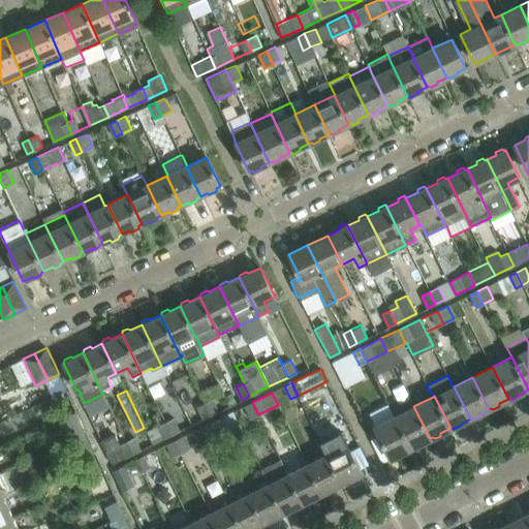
[(163,403),(169,415),(183,408),(177,397),(163,403)]
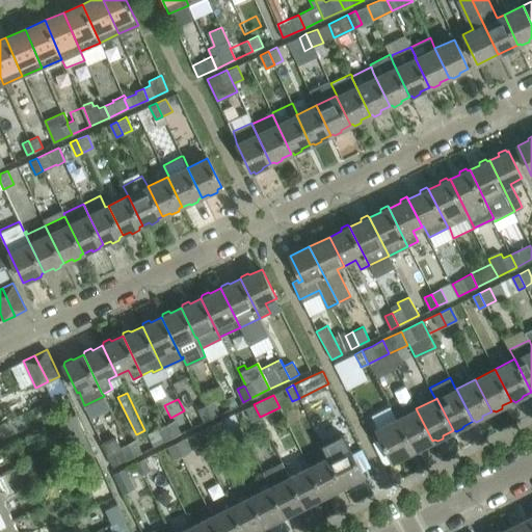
[(220,414),(214,400),(204,405),(210,418),(220,414)]
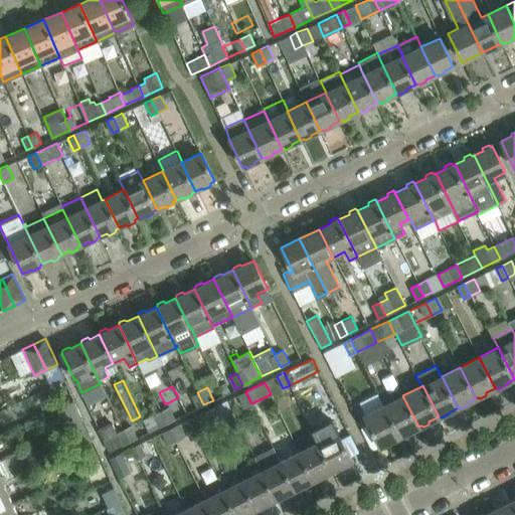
[(251,403),(245,391),(238,394),(244,407),(251,403)]
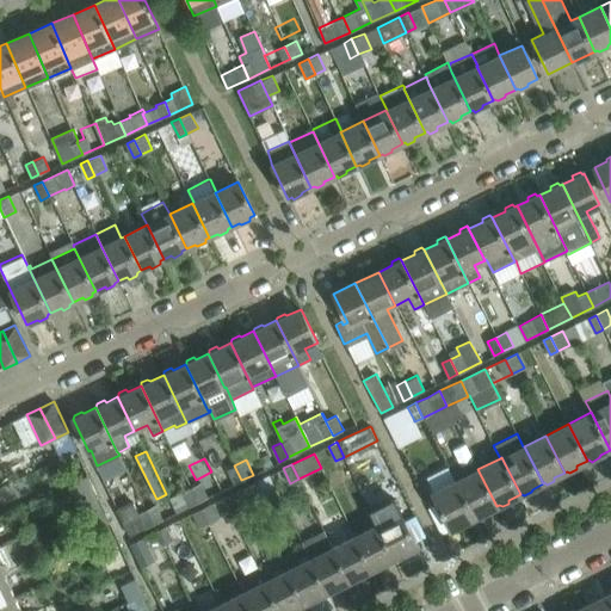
[(241,480),(234,466),(214,475),(221,491),(241,480)]
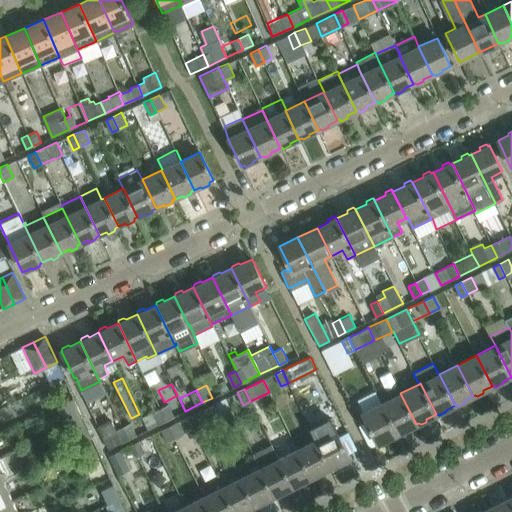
[(416,424),(400,393),(381,403),(397,434),(399,433),(402,434),(407,431),(408,429),(416,424)]
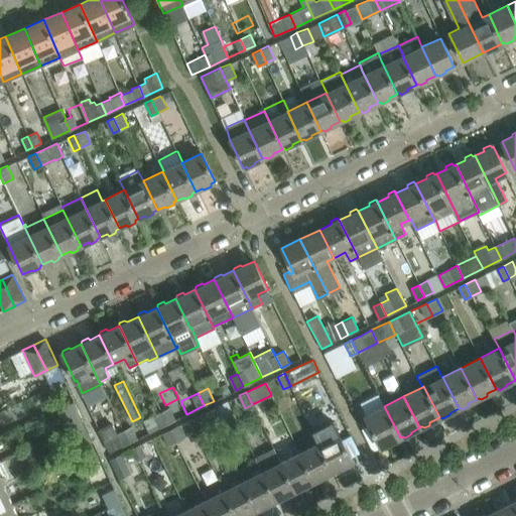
[(236,419),(228,401),(208,410),(214,423),(223,419),(226,425),(236,419)]
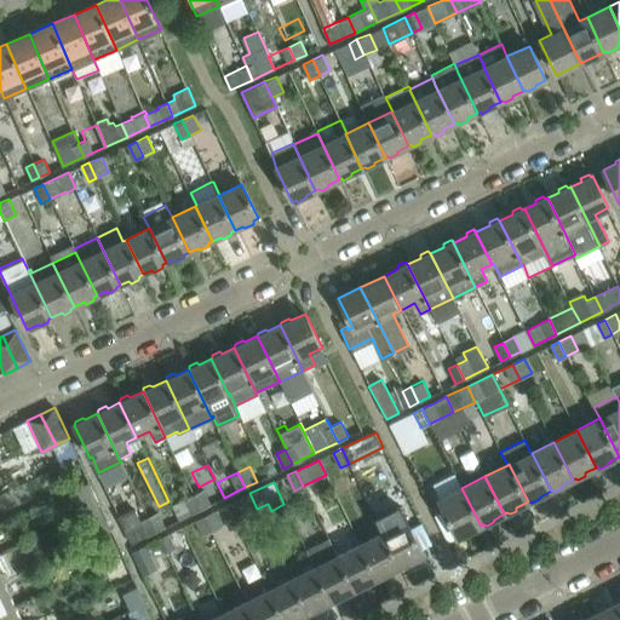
[(481,526),(461,488),(438,500),(458,538),(461,535),(464,537),(471,533),(471,530),(481,526)]
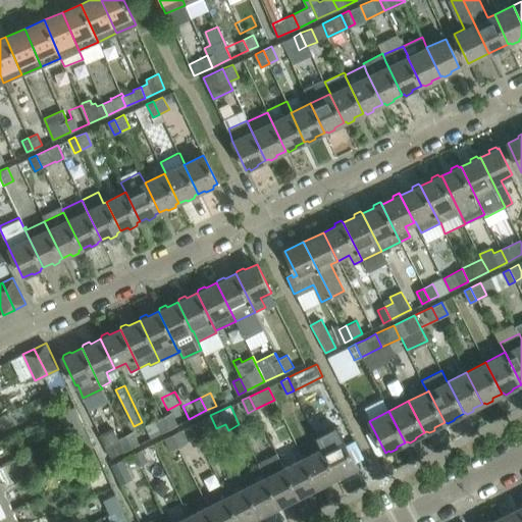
[(178,424),(171,412),(162,417),(168,429),(178,424)]
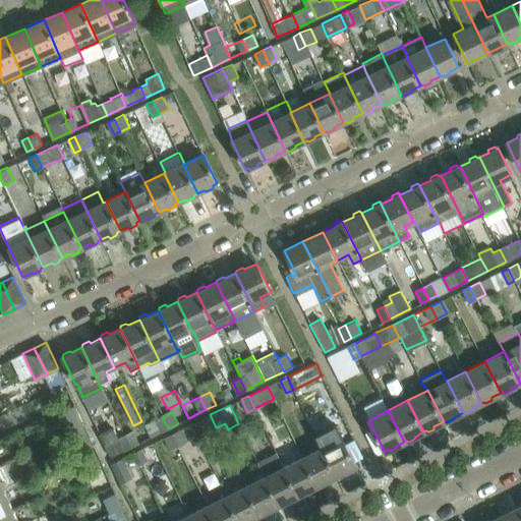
[(216,427),(210,414),(203,418),(210,430),(216,427)]
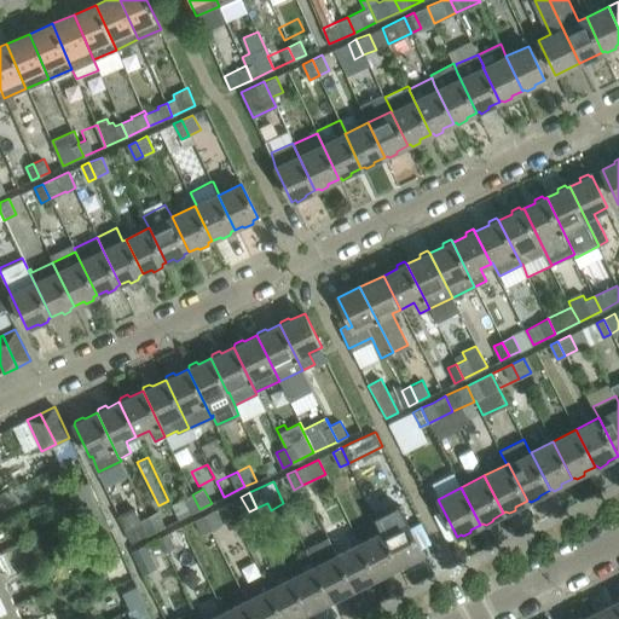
[(200,509),(192,495),(184,498),(191,513),(200,509)]
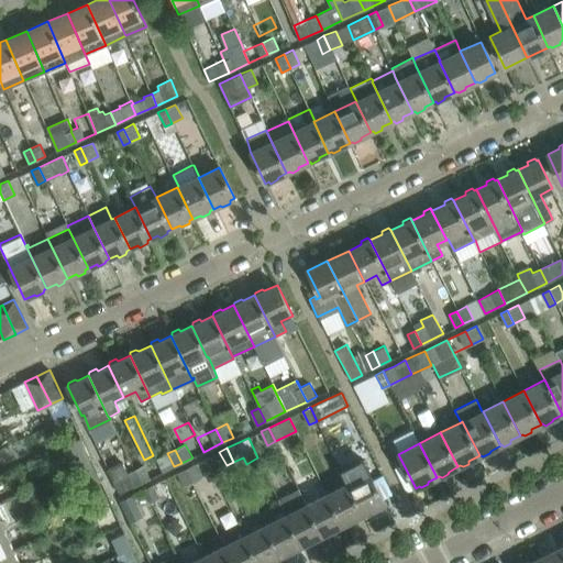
[(381,506),(384,504),(362,460),(341,471),(348,484),(363,515),(372,510),(374,511),(381,508),(381,506)]
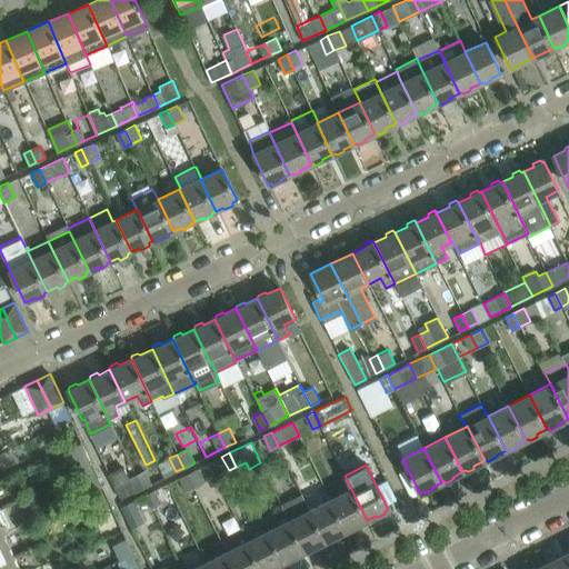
[(141,489),(135,475),(127,479),(122,468),(109,475),(121,499),(141,489)]
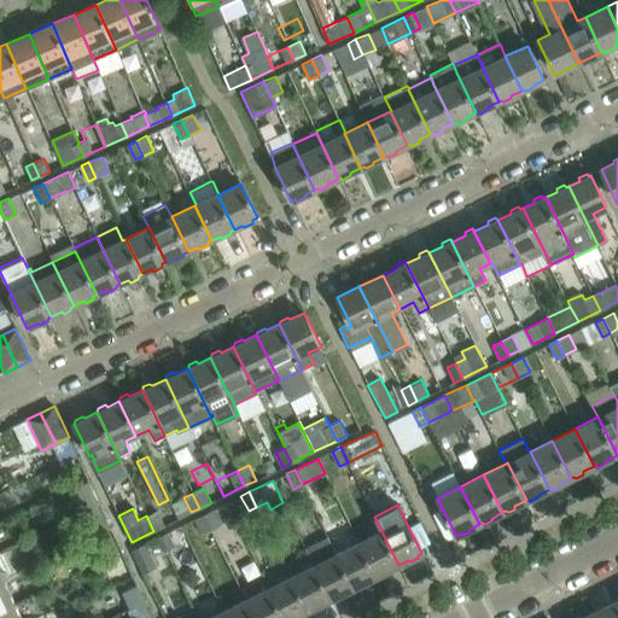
[(165,525),(158,509),(146,516),(153,531),(165,525)]
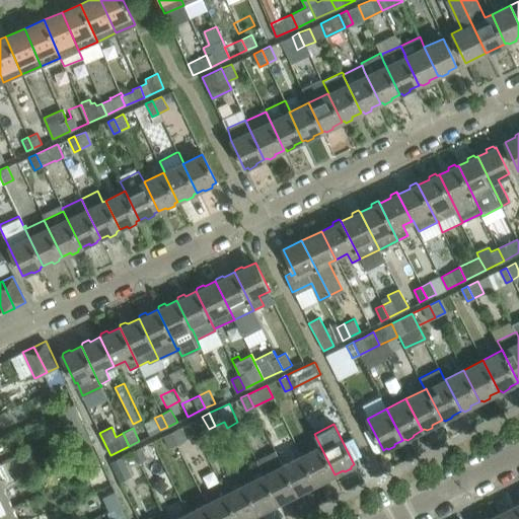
[(186,441),(178,428),(171,432),(177,445),(186,441)]
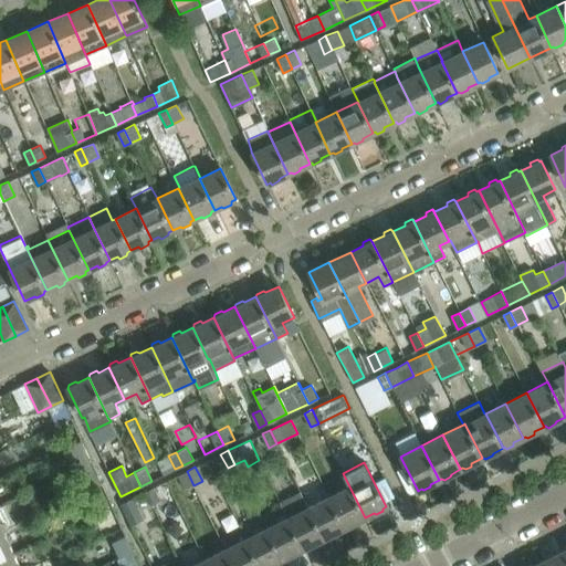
[(194,485),(187,471),(178,475),(185,489),(194,485)]
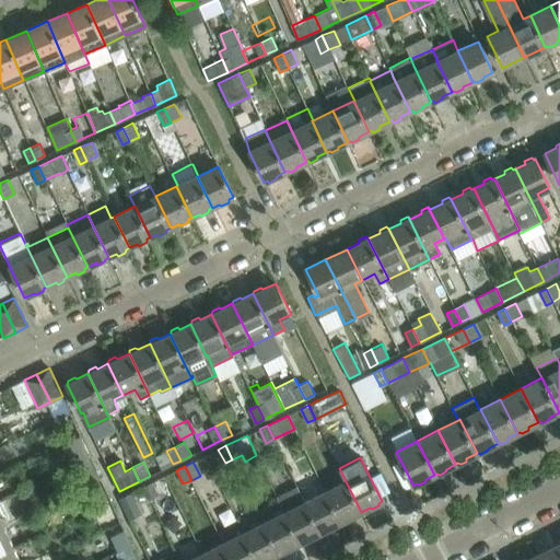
[(150,500),(160,496),(153,481),(143,487),(150,500)]
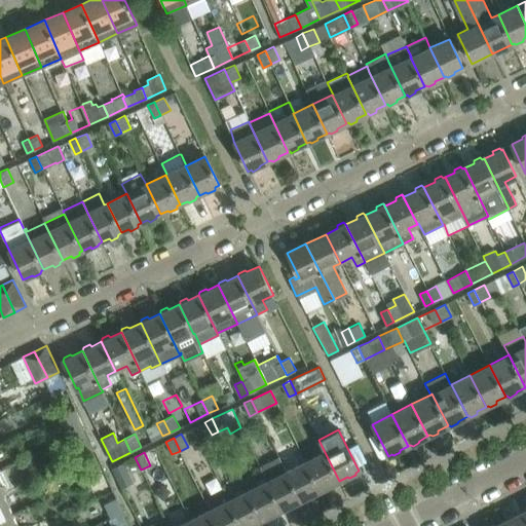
[(339,481),(325,452),(305,461),(320,490),(328,487),(330,488),(336,485),(337,482),(339,481)]
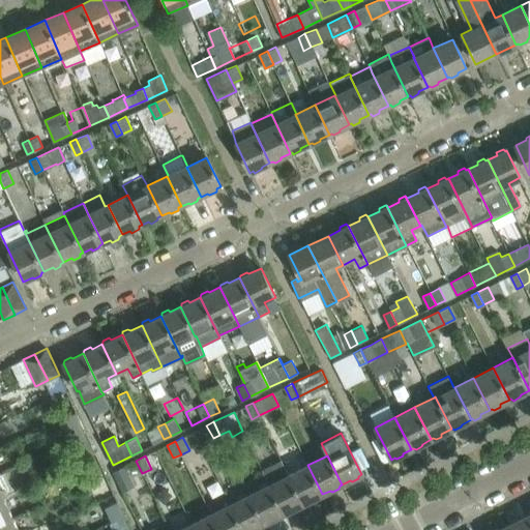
[(322,494),(307,465),(288,474),(302,504),(311,500),(313,501),(320,498),(320,495),(322,494)]
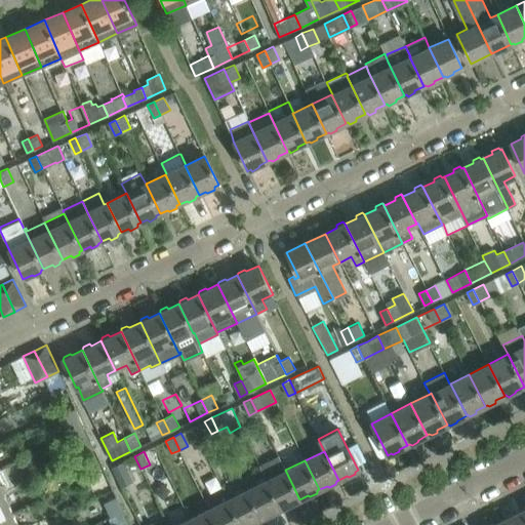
[(133,481),(124,461),(112,468),(121,487),(133,481)]
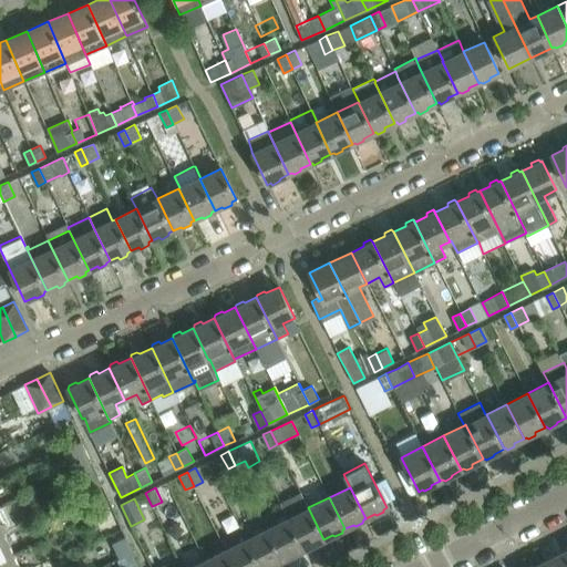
[(323,539),(308,507),(287,518),(302,549),(311,545),(315,547),(321,543),(322,540),(323,539)]
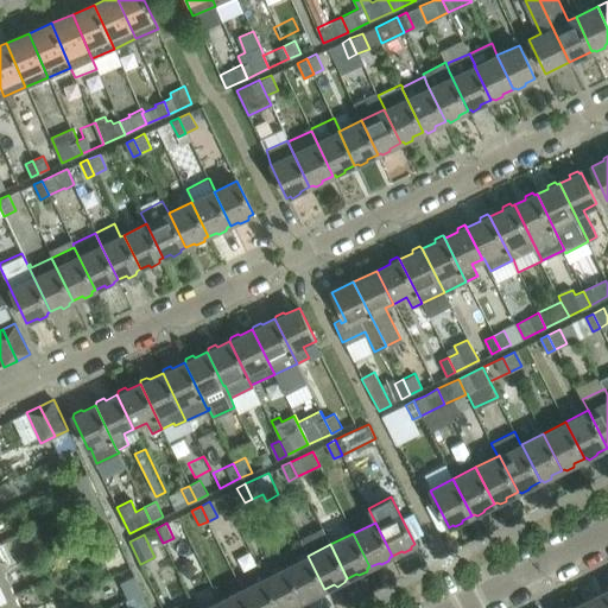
[(324,589),(308,556),(285,567),(303,601),(312,596),(315,597),(322,594),(323,590),(324,589)]
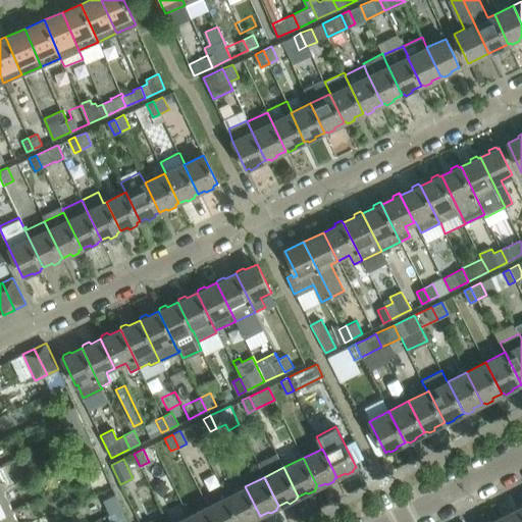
[(260,516),(245,486),(226,497),(239,521),(247,521),(249,521),(252,521),(257,519),(258,517),(260,516)]
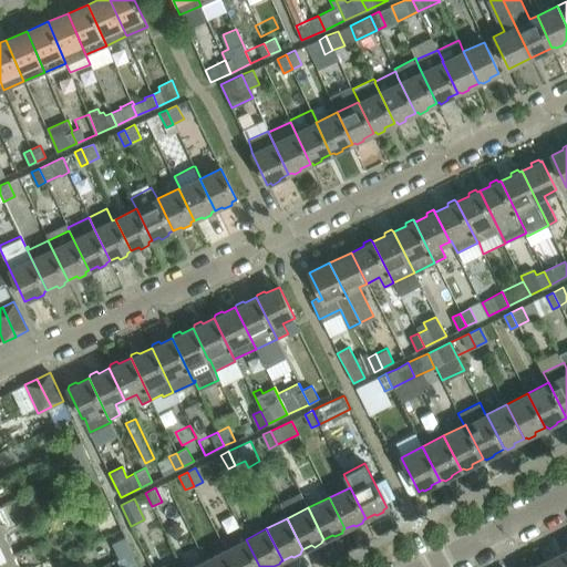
[(133,552),(122,529),(110,535),(113,544),(95,553),(102,566),(132,552),(133,552)]
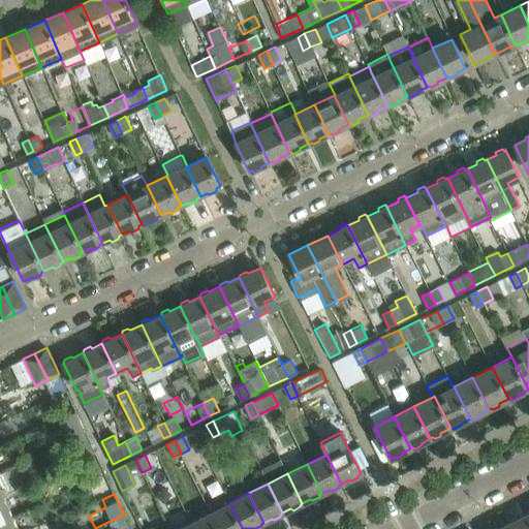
[(0,523),(13,517),(4,496),(0,497),(0,523)]
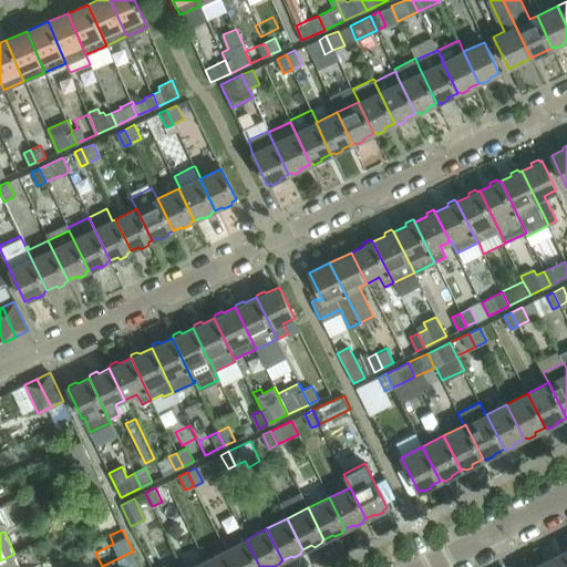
[(259,566),(246,539),(225,549),(233,566),(259,566)]
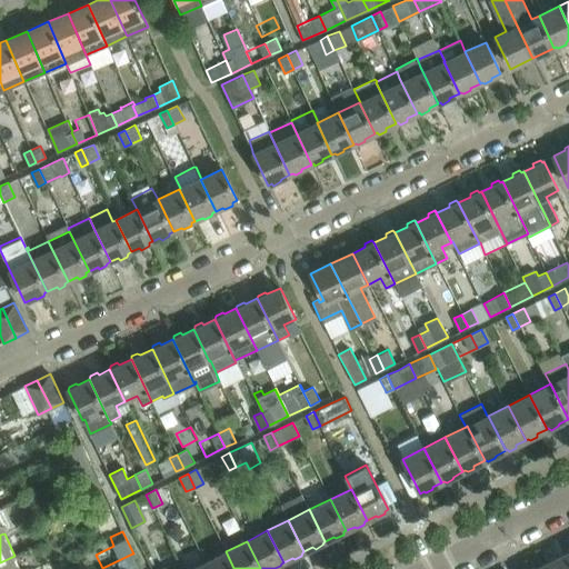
[(233,568),(226,551),(205,562),(208,568),(233,568)]
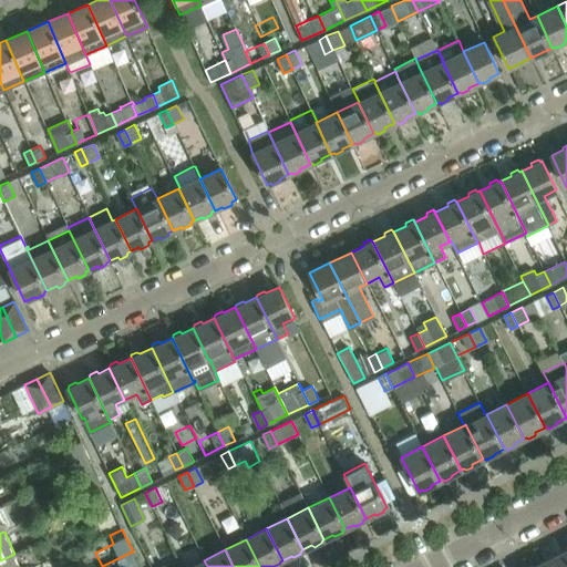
[(566,566),(566,553),(566,552),(557,556),(554,554),(545,558),(545,560),(544,562),(547,566),(566,566)]
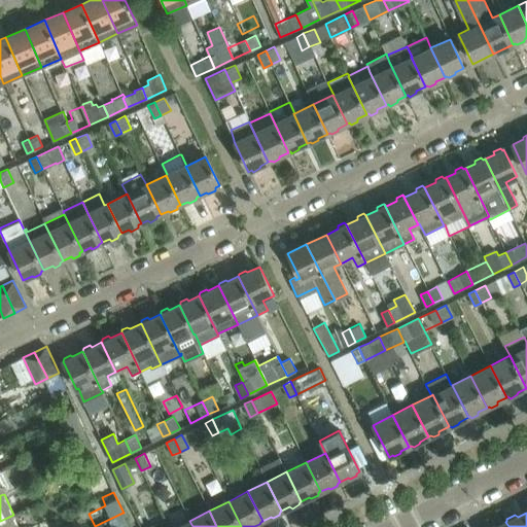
[(121,514),(110,520),(113,526),(125,521),(121,514)]
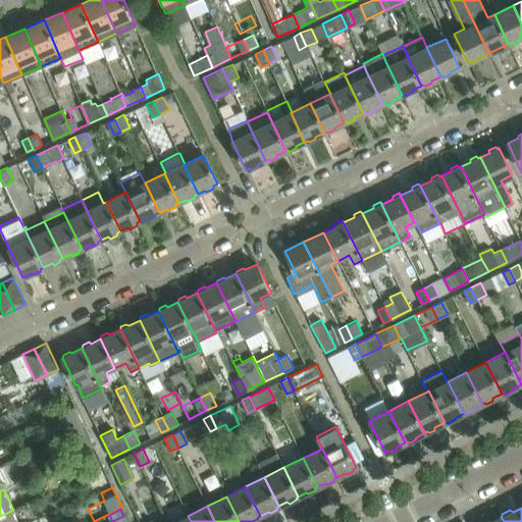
[(0,521),(18,521),(13,510),(0,516),(0,521)]
